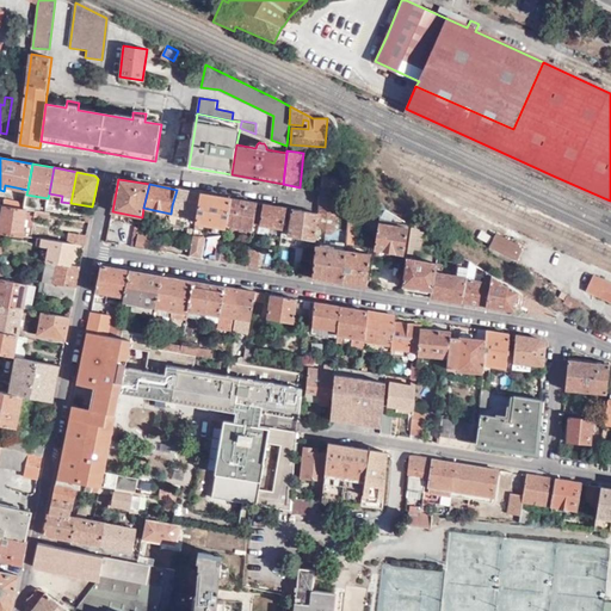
[(339,189),(321,186),(321,190),(319,215),(318,229),(334,232),(339,189)]
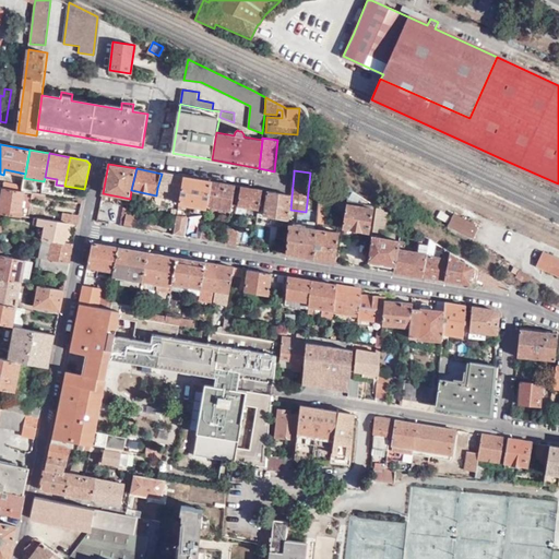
[(169,198),(179,200),(183,177),(162,174),(157,188),(171,190),(169,198)]
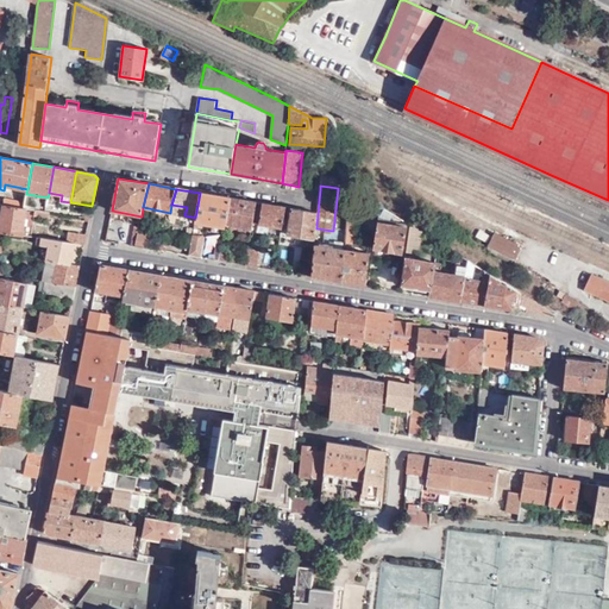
[(195,218),(195,221),(225,227),(225,224),(230,199),(200,193),(195,218)]
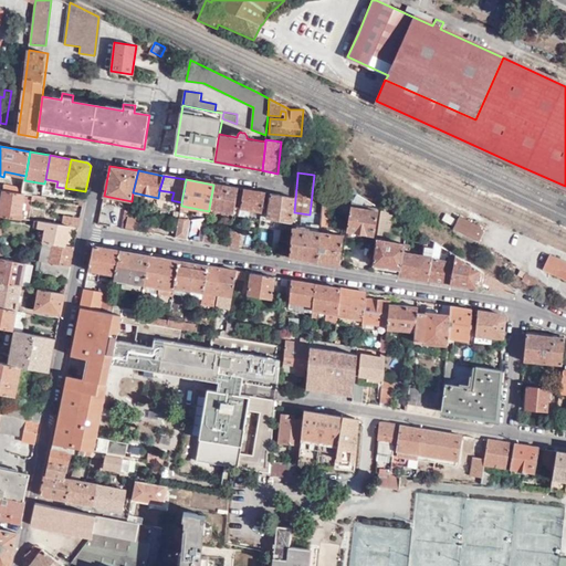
[(22,194),(23,187),(4,184),(3,190),(22,194)]
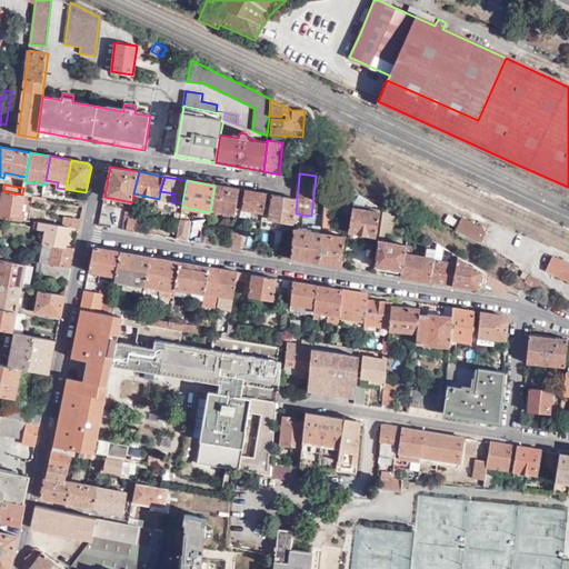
[(215,186),(210,209),(236,213),(237,209),(241,190),(215,186)]
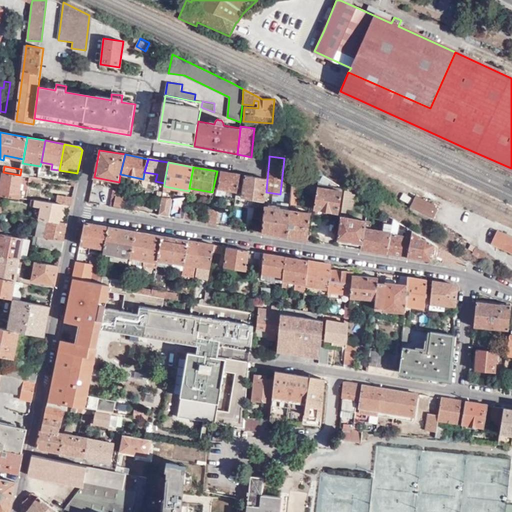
[(213,188),(237,192),(239,175),(217,171),(213,188)]
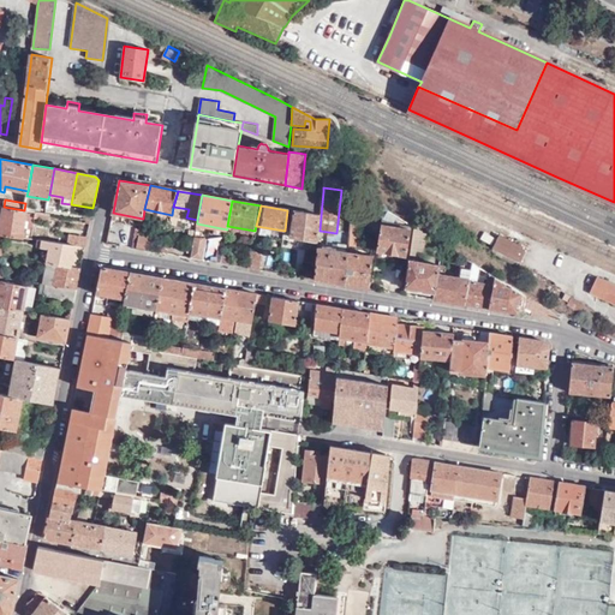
[(0,233),(1,233),(23,237),(27,212),(24,210),(4,207),(0,226),(0,233)]
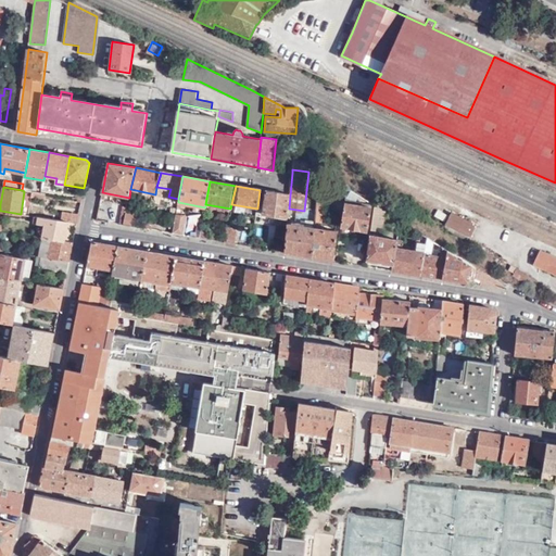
[(171,189),(156,187),(155,194),(168,197),(171,189)]
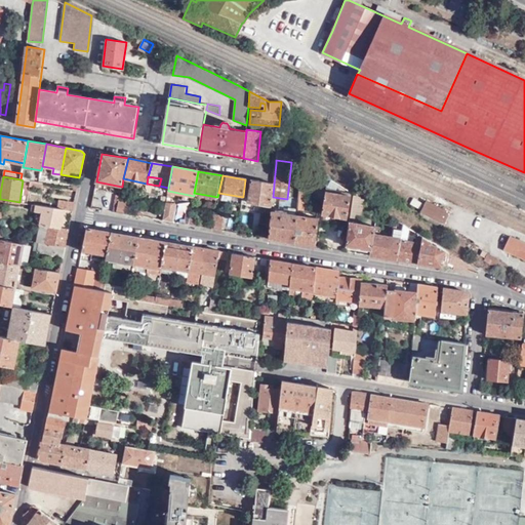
[(272,207),(273,197),(274,185),(252,180),(248,202),(272,207)]
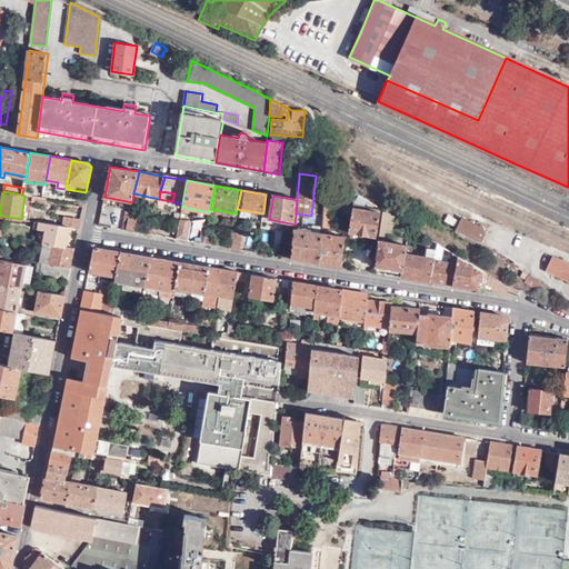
[(98,226),(103,227),(108,205),(102,203),(98,226)]
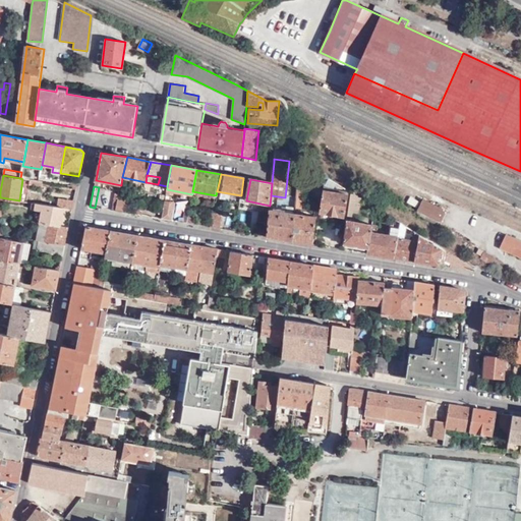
[(347,194),(324,190),(320,213),(344,217),(347,194)]
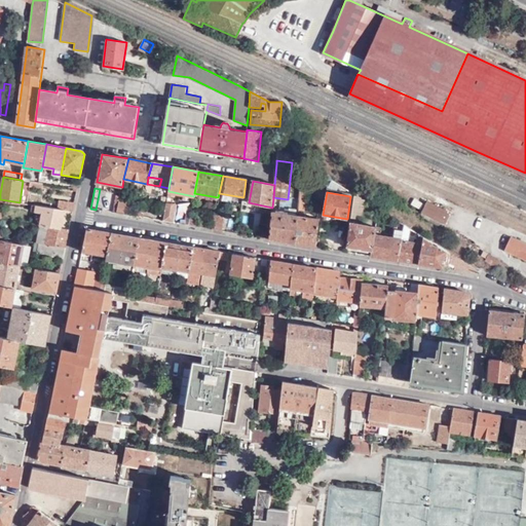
[(163,216),(162,221),(174,223),(177,204),(173,204),(174,198),(166,197),(164,210),(163,216)]
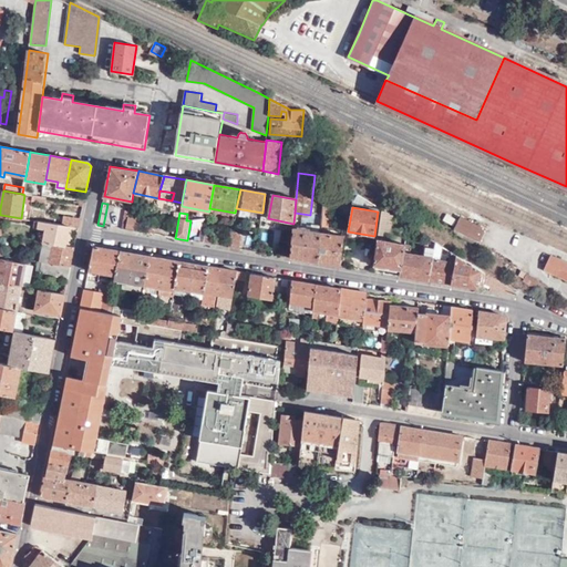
[(445,214),(442,220),(452,226),(455,219),(445,214)]
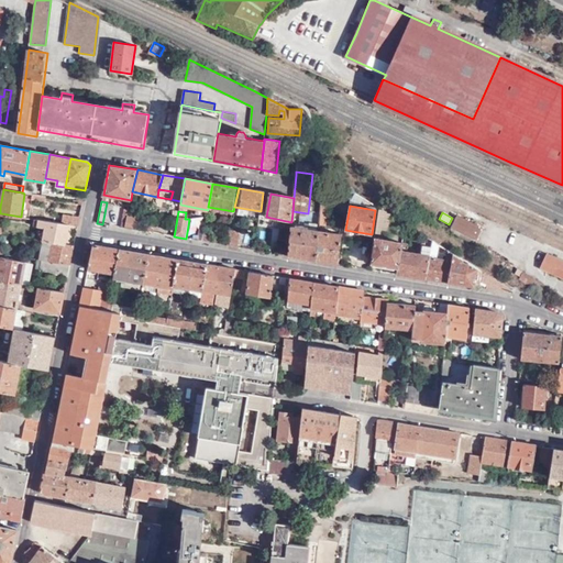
[(456,214),(449,229),(475,242),(482,228),(456,214)]
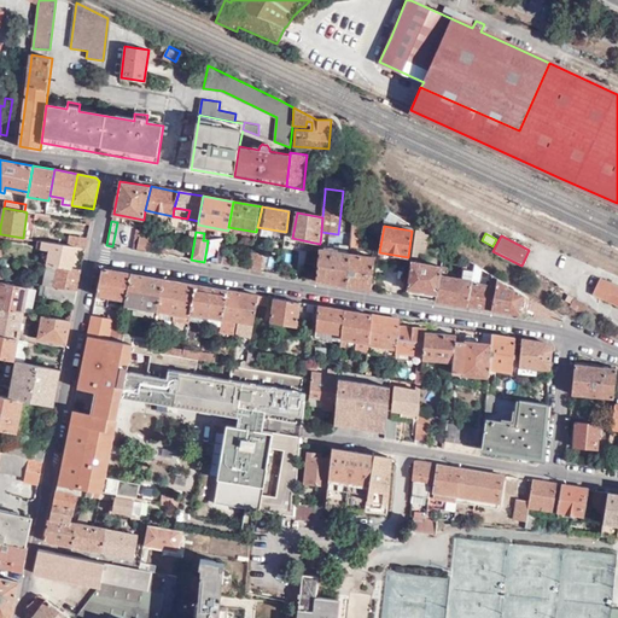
[(85,250),(87,239),(69,237),(66,246),(75,248),(85,250)]
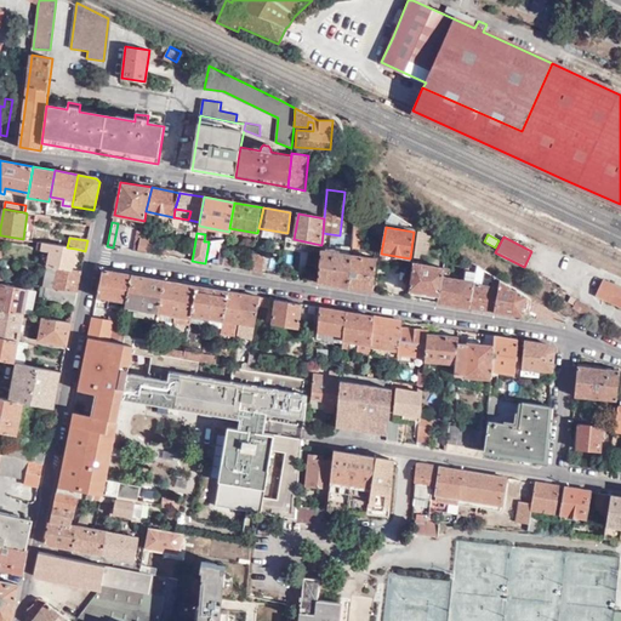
[(141,238),(137,251),(149,254),(153,240),(141,238)]
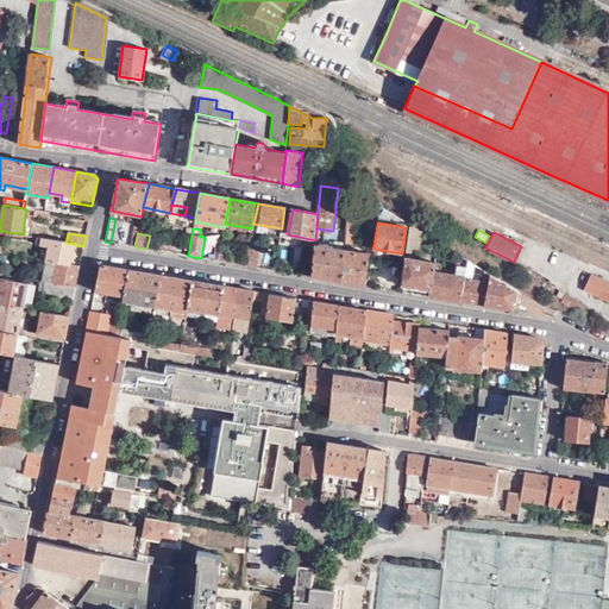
[(62,263),(70,265),(71,257),(74,244),(66,243),(38,238),(37,245),(50,248),(48,261),(62,263)]
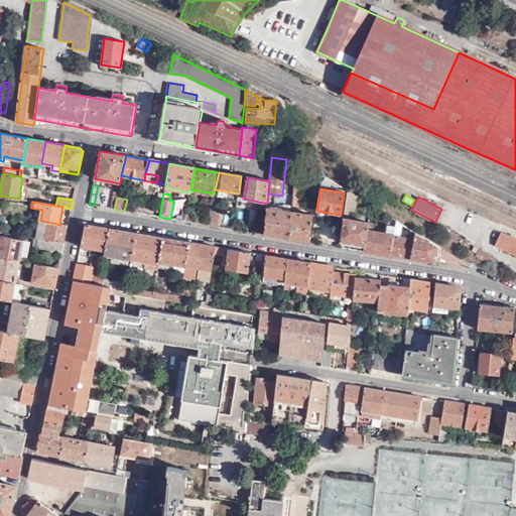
[(128,205),(127,212),(137,213),(138,206),(128,205)]
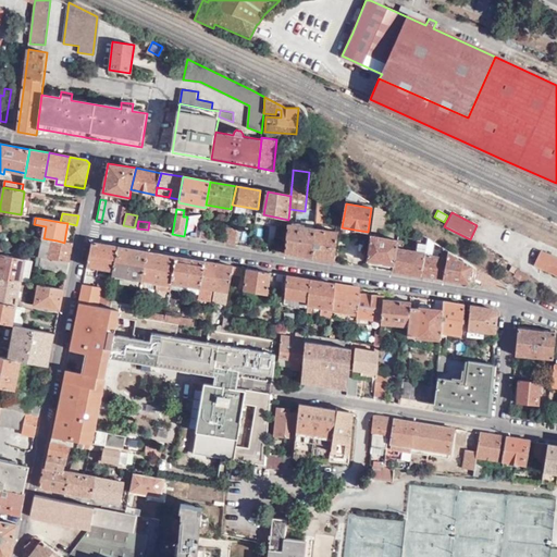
[(312,259),(316,230),(301,227),(301,224),(296,223),(296,226),(287,225),(285,254),(312,259)]
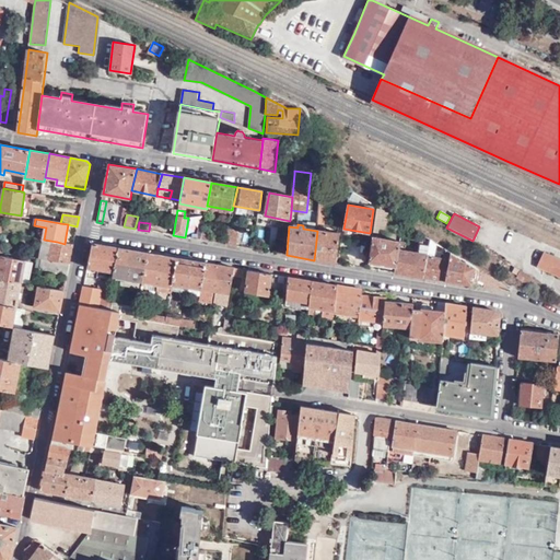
[(229,225),(225,244),(236,246),(241,228),(229,225)]
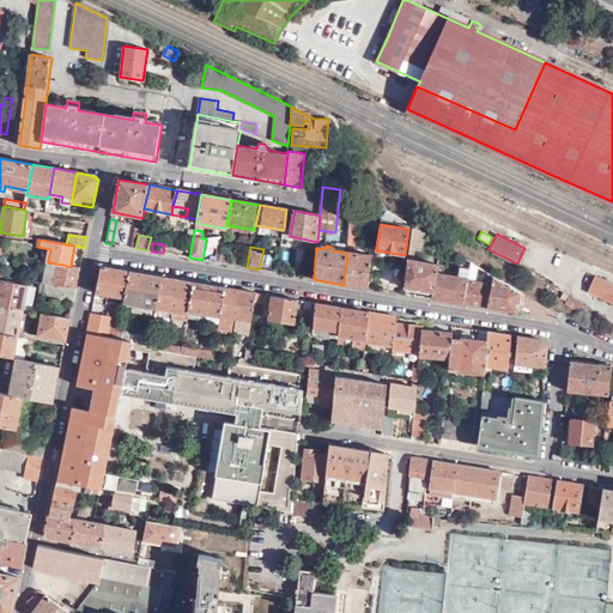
[(371,256),(347,253),(344,285),(356,286),(366,289),(371,256)]
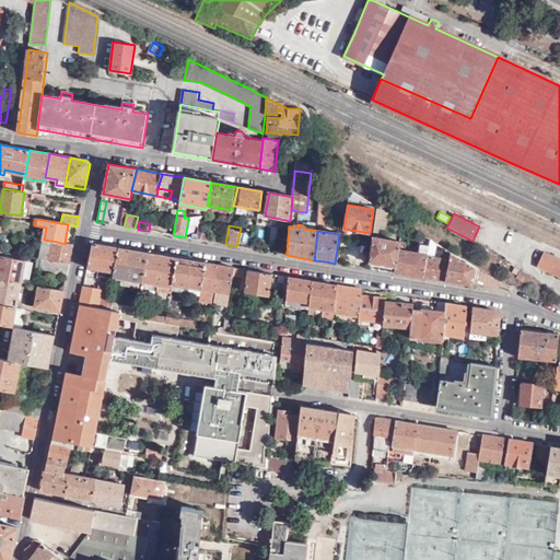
[(399,243),(372,237),(369,263),(395,267),(398,251),(399,243)]
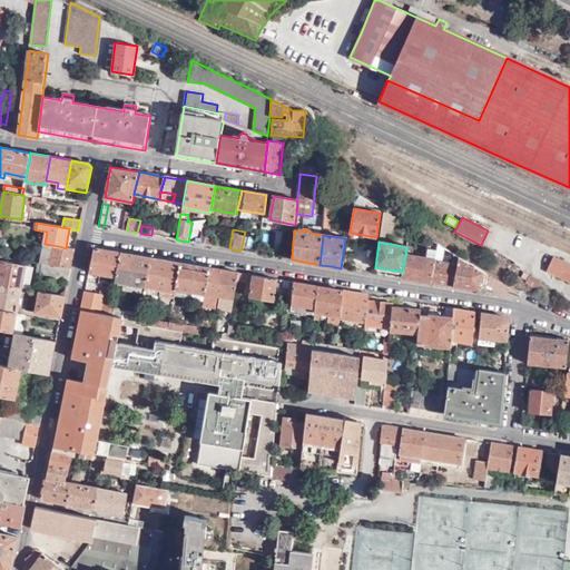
[(452,285),(459,256),(438,243),(435,252),(430,282),(452,285)]
